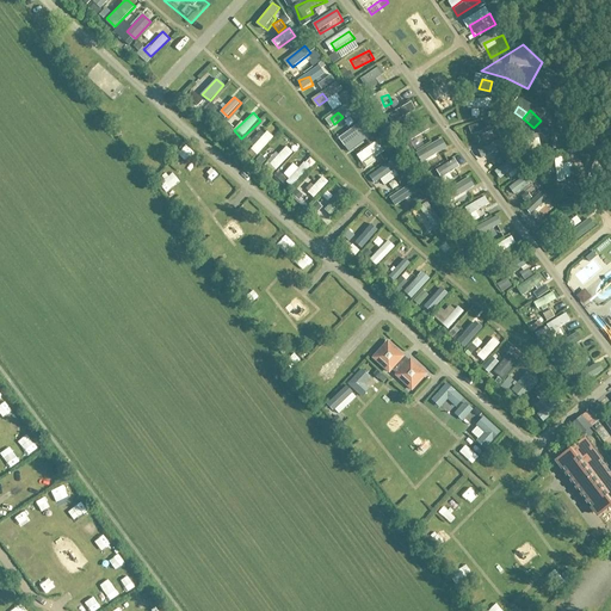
[(363,124),(343,141),(347,148),(368,131),(363,124)]
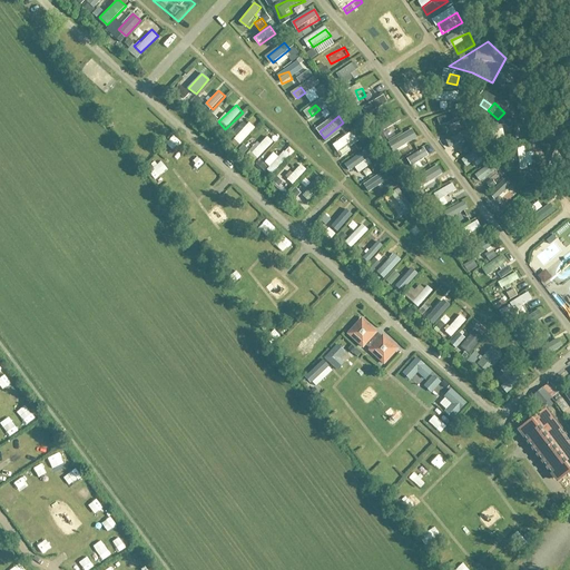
[(236,140),(243,144),(254,125),(247,121),(236,140)]
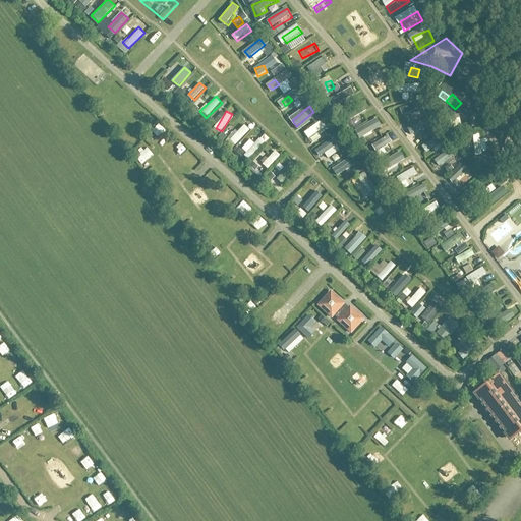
[(501,131),(507,117),(500,115),(494,129),(501,131)]
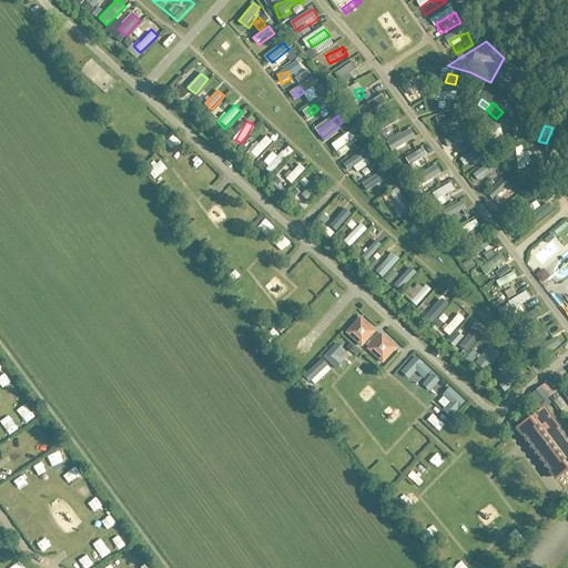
[(344,137),(334,145),(340,152),(355,138),(345,127),(340,132),(344,137)]
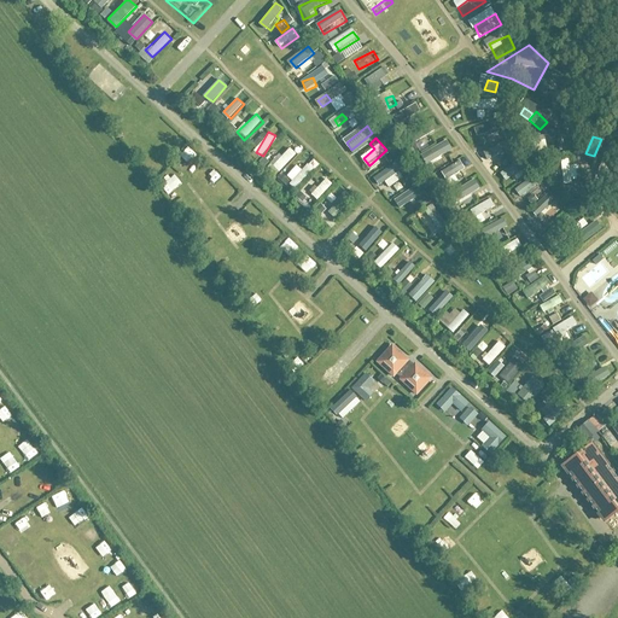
[(450,138),(410,162),(424,182),(465,157),(450,138)]
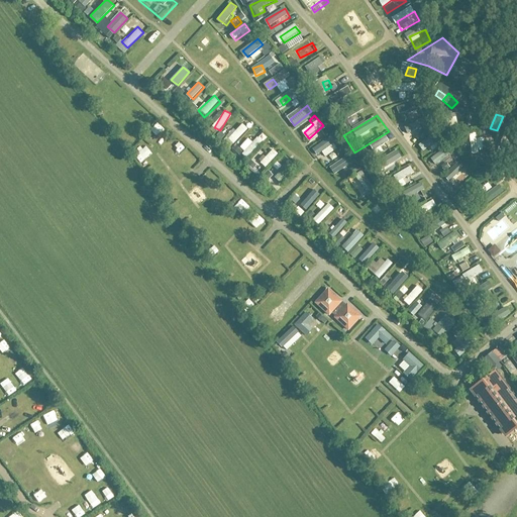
[(243,123),(229,138),(235,143),(248,128),(243,123)]
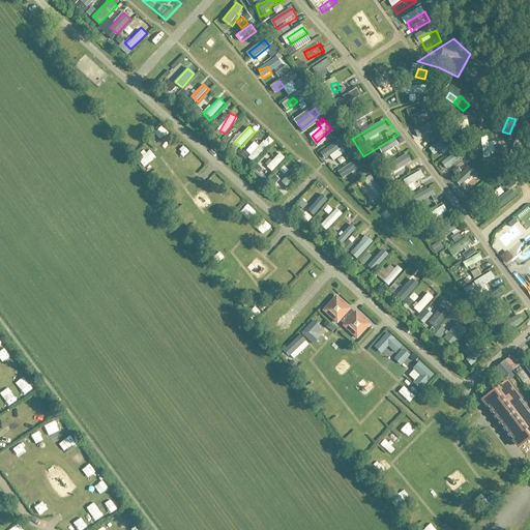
[(165,144),(167,129),(158,128),(155,143),(165,144)]
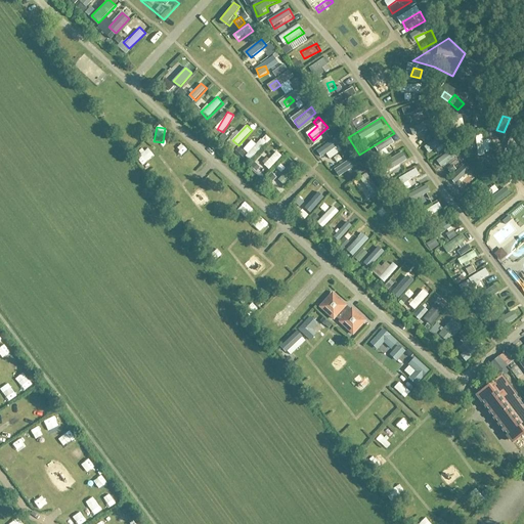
[(391,137),(380,147),(385,153),(396,143),(391,137)]
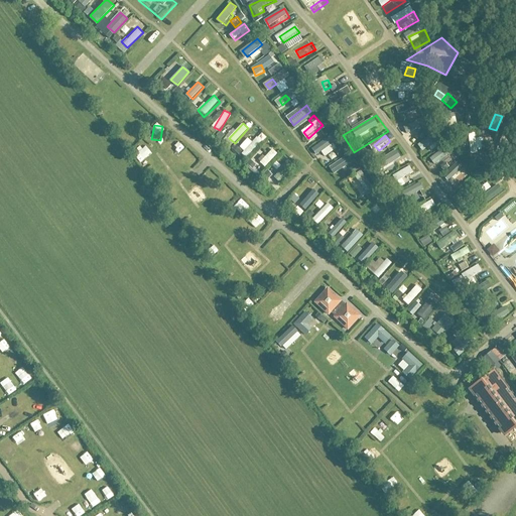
[(479,141),(478,135),(472,136),(473,153),(488,152),(487,140),(479,141)]
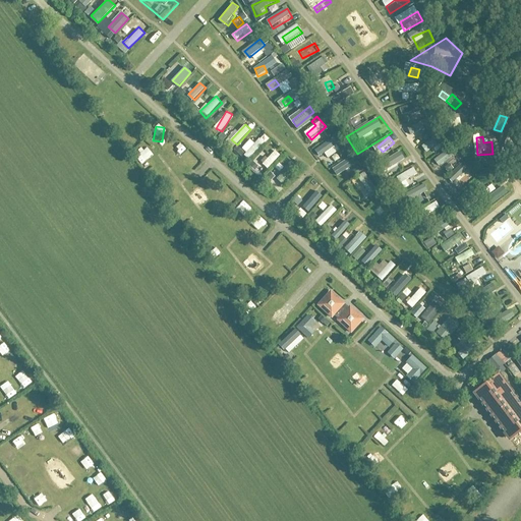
[(258,137),(245,156),(251,160),(265,141),(258,137)]
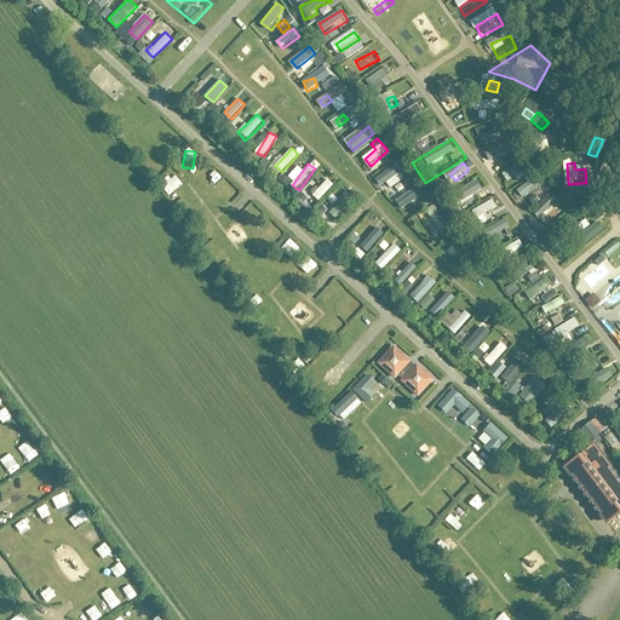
[(384,185),(403,173),(399,166),(379,178),(384,185)]
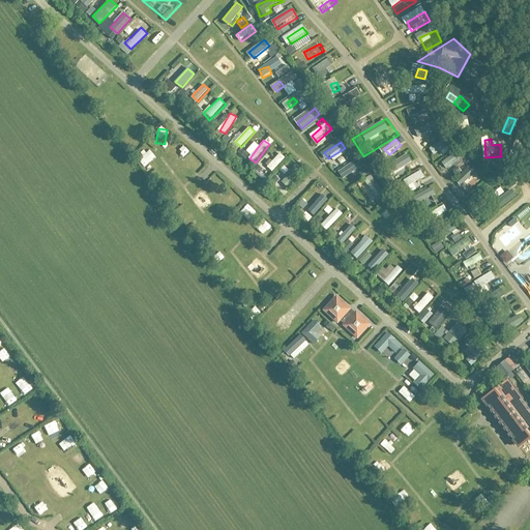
[(437,158),(446,154),(442,145),(433,148),(437,158)]
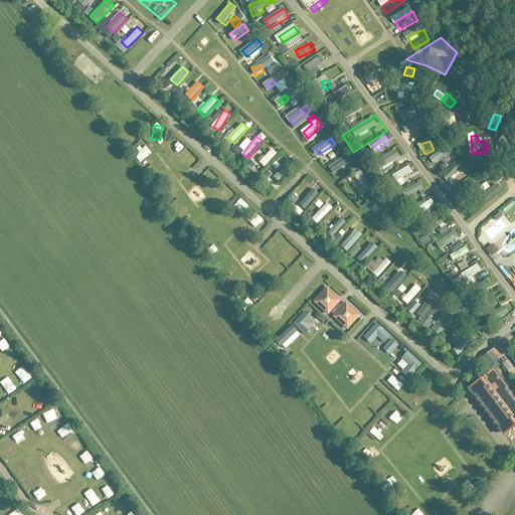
[(273,149),(261,161),(266,167),(279,154),(273,149)]
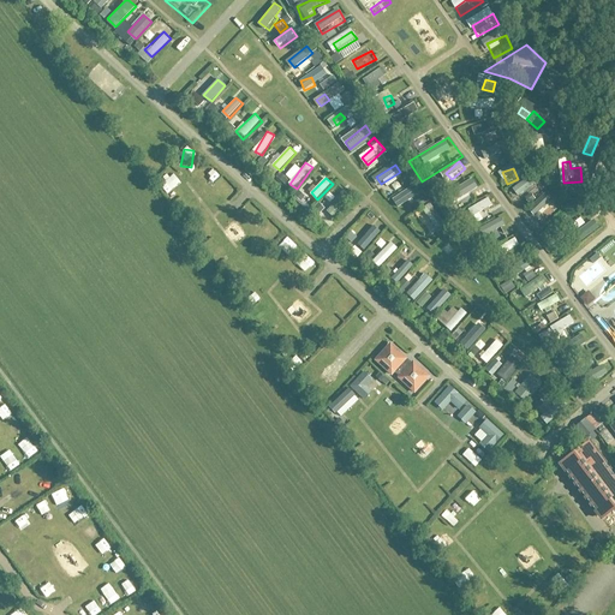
[(166,180),(161,183),(167,193),(172,190),(166,180)]
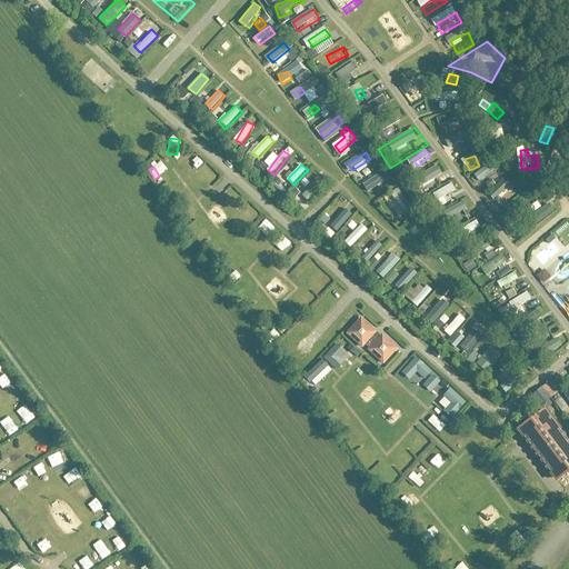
[(482,186),(501,173),(497,167),(478,178),(482,186)]
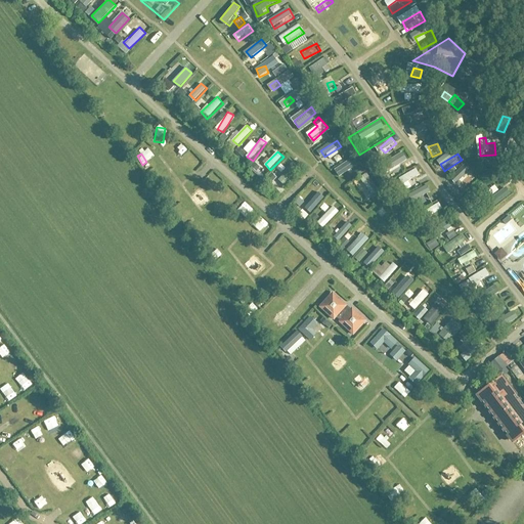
[(386,175),(410,165),(406,156),(382,165),(386,175)]
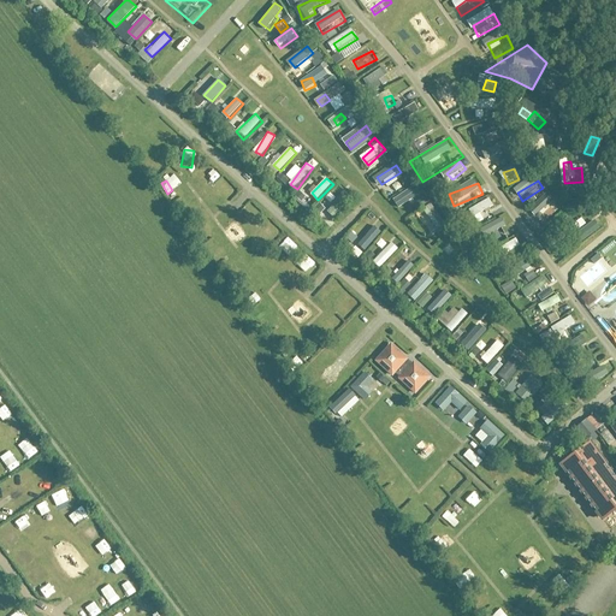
[(390,199),(397,195),(391,184),(384,188),(390,199)]
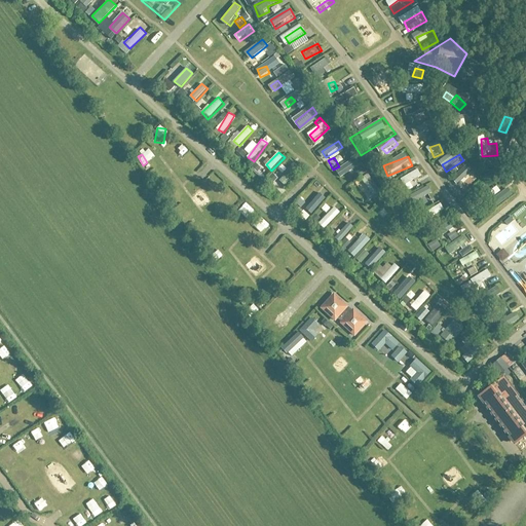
[(287,186),(301,170),(294,163),(280,180),(287,186)]
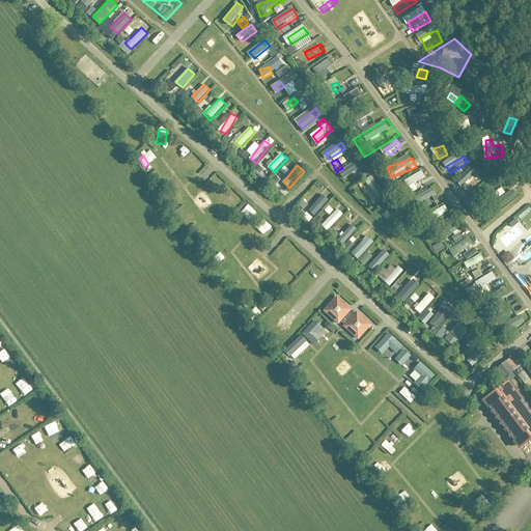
[(345,180),(360,172),(357,165),(341,173),(345,180)]
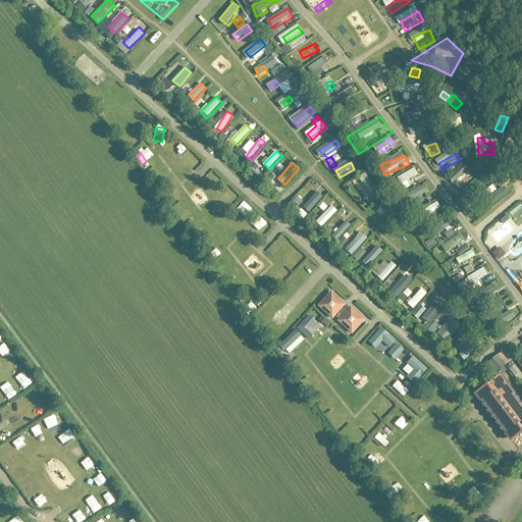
[(457,186),(471,175),(468,169),(454,179),(457,186)]
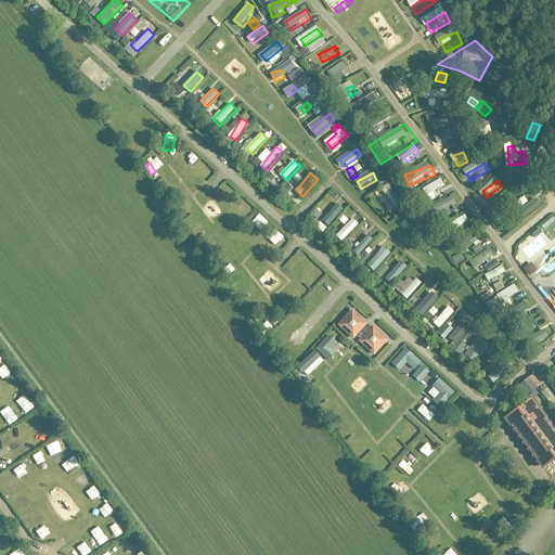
[(434,204),(439,202),(436,195),(448,190),(443,181),(426,188),(434,204)]
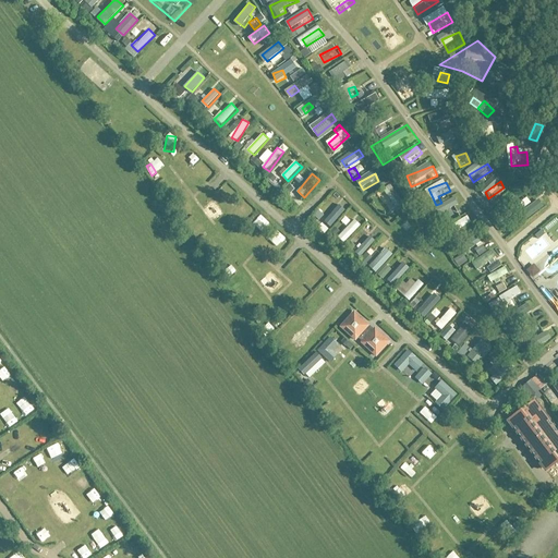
[(396,196),(398,195),(391,183),(385,186),(397,210),(401,208),(396,196)]
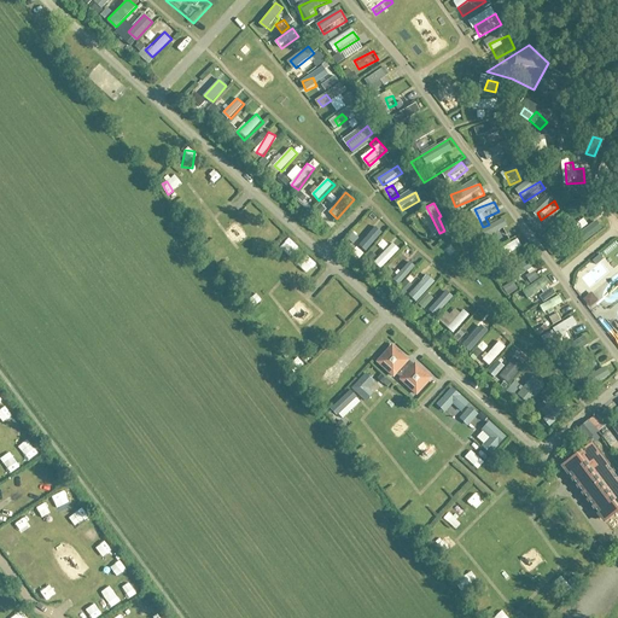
[(507,220),(490,227),(495,238),(511,231),(507,220)]
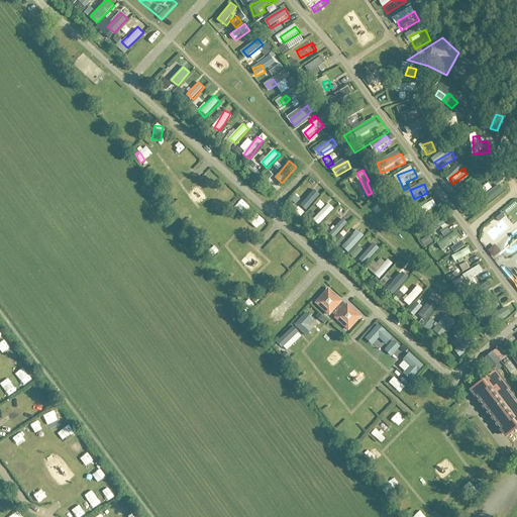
[(492,203),(509,194),(504,185),(487,194),(492,203)]
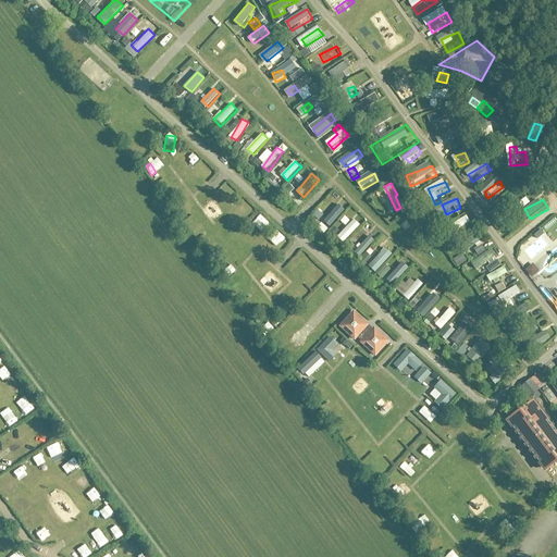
[(332,227),(347,211),(339,203),(324,221),(332,227)]
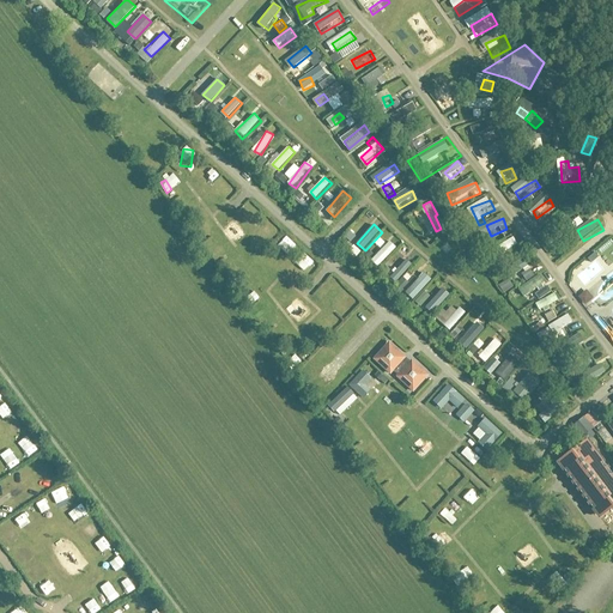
[(289,237),(277,249),(283,256),(296,244),(289,237)]
